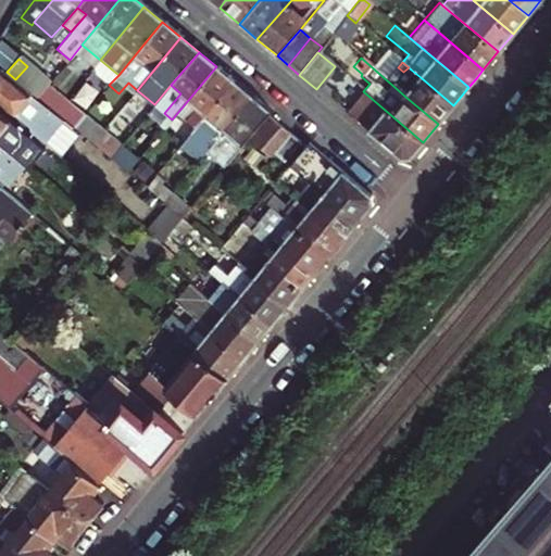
[(45,80),(27,66),(15,79),(34,95),(45,80)]
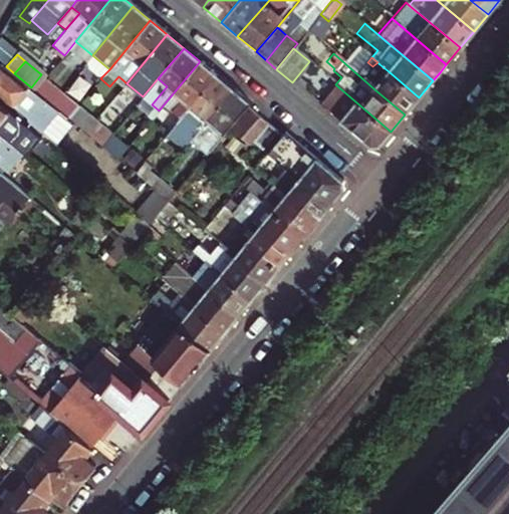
[(155,132),(163,139),(216,75),(200,61),(174,92),(182,99),(155,132)]
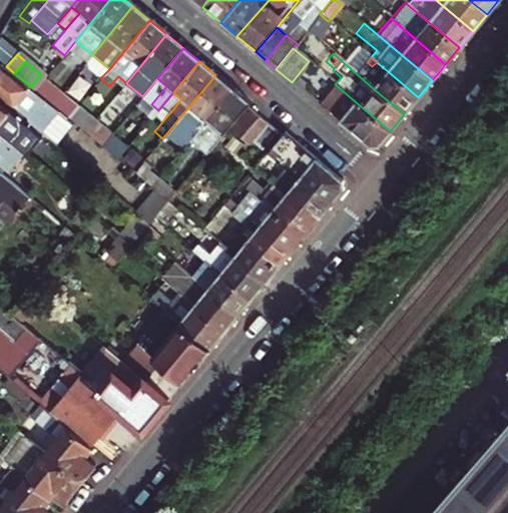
[(374,89),(389,72),(379,64),(365,81),(374,89)]
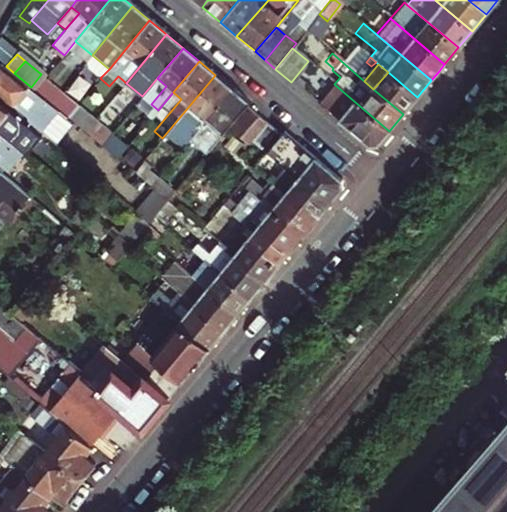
[(76,130),(0,66),(0,94),(25,116),(23,118),(65,154),(84,132),(79,127),(76,130)]
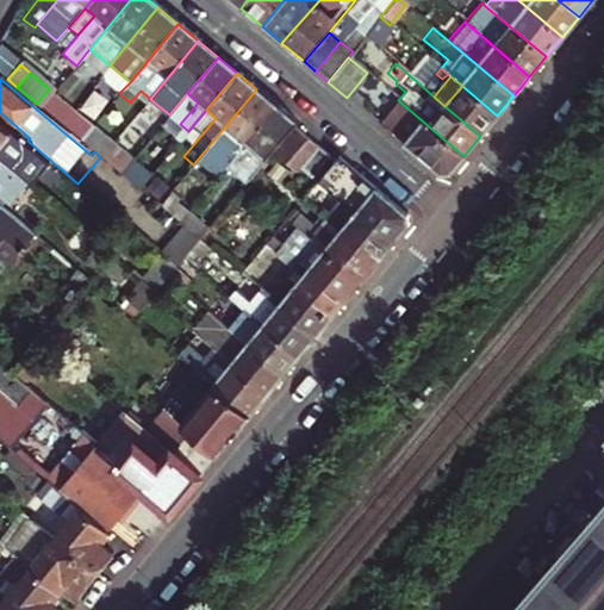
[(462,86),(444,106),(480,136),(497,116),(462,86)]
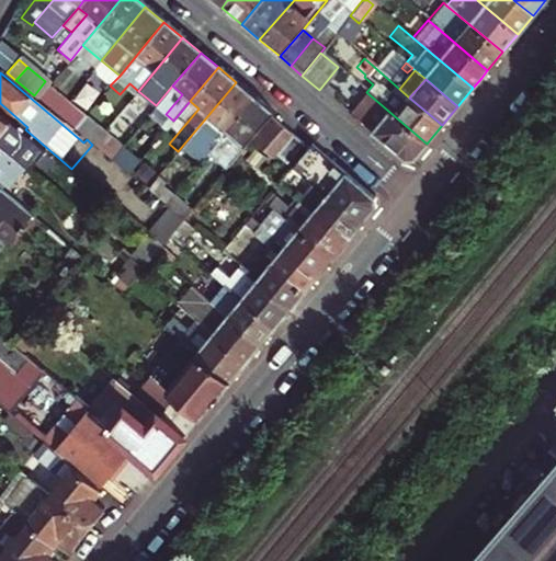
[(210,149),(253,96),(236,82),(178,151),(177,153),(183,158),(182,160),(193,170),(210,149)]
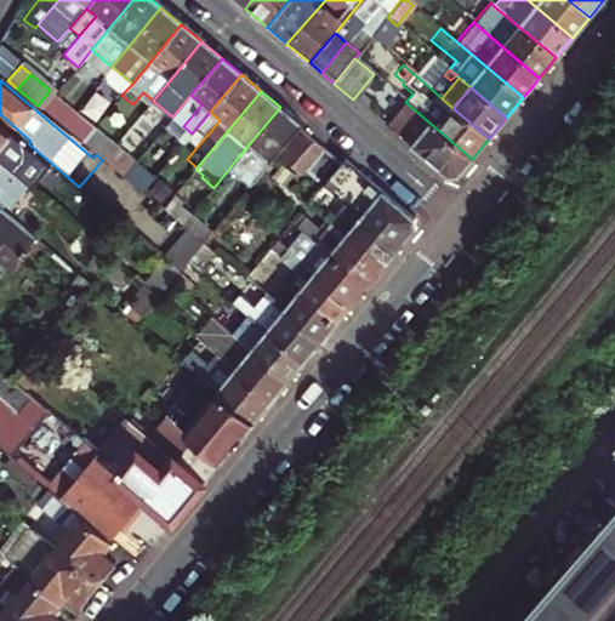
[(400,112),(387,127),(448,180),(456,178),(472,159),(405,102),(396,93),(388,102),(400,112)]
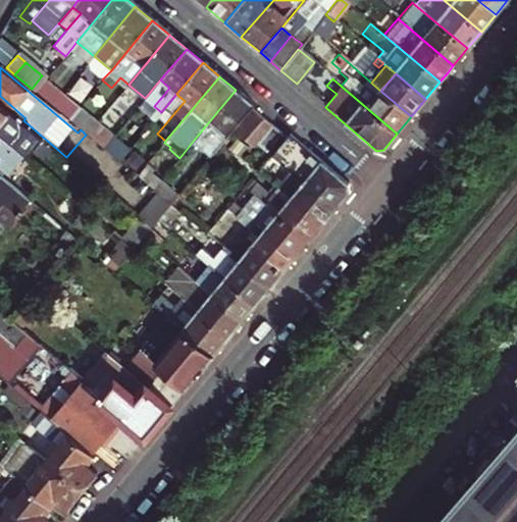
[(44,82),(35,92),(52,106),(60,96),(44,82)]
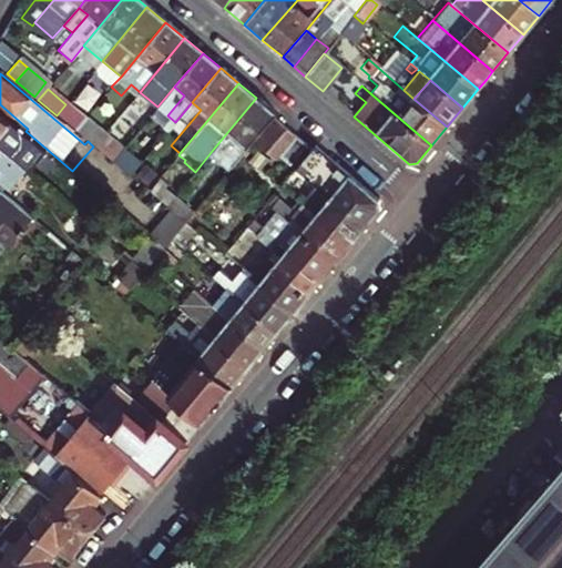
[(231,166),(253,141),(271,120),(275,114),(256,98),(212,151),(231,166)]
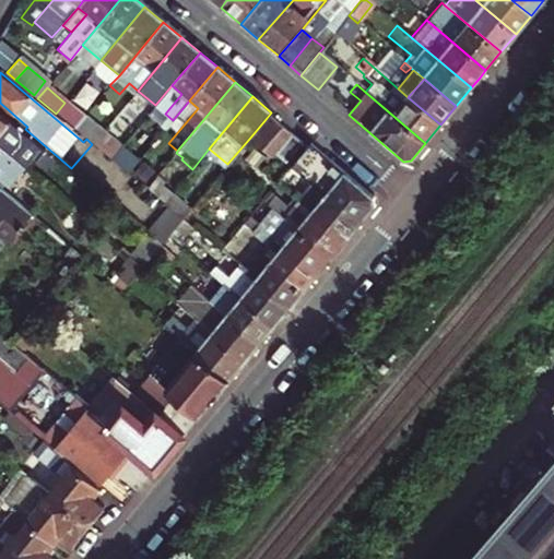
[(65,103),(56,114),(73,129),(83,118),(65,103)]
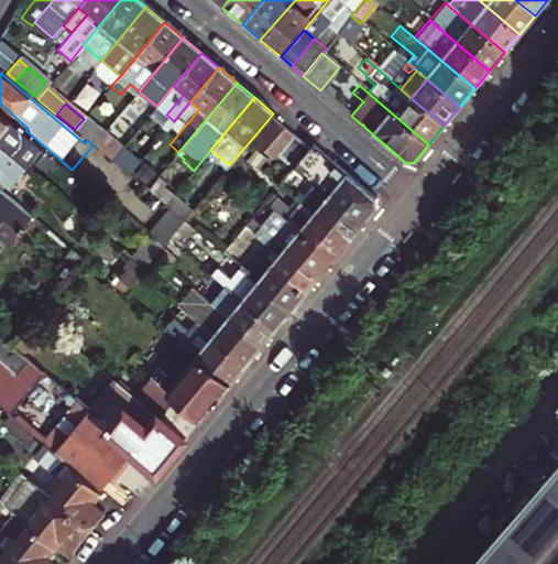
[(0,149),(21,167),(28,173),(43,154),(0,116),(0,149)]
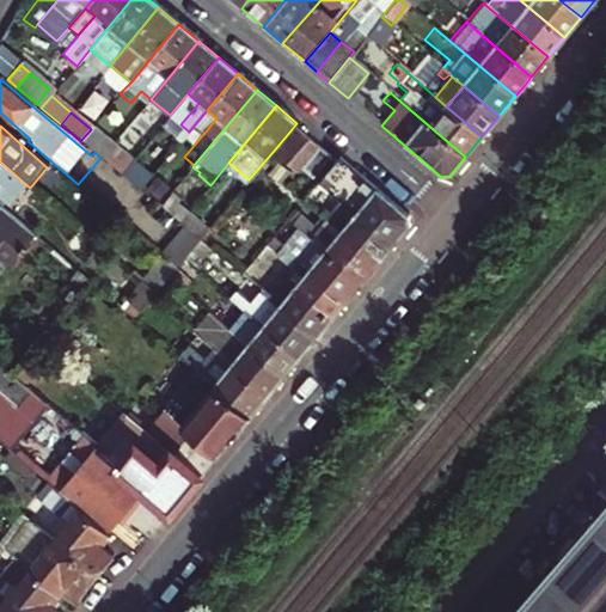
[(292,129),(273,152),(297,172),(299,169),(311,179),(328,159),(292,129)]
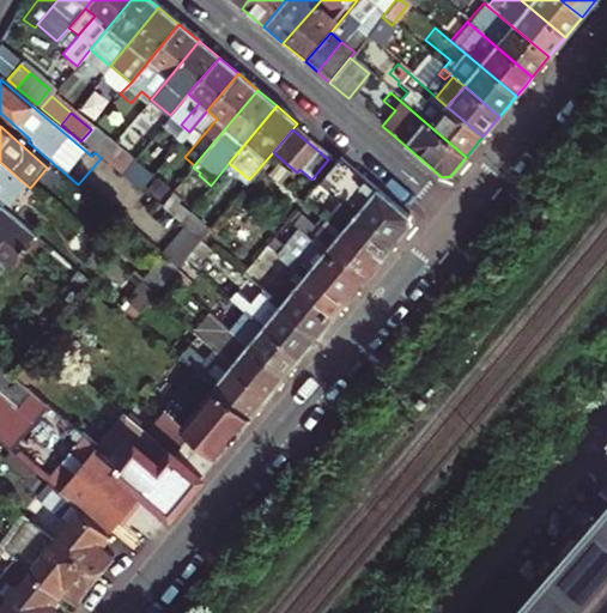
[(109,149),(101,158),(120,174),(128,164),(109,149)]
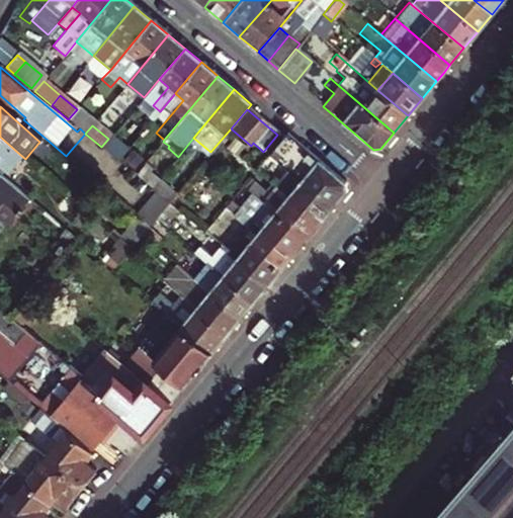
[(292,175),(332,208),(345,192),(344,182),(286,134),(269,155),(273,159),(292,175)]
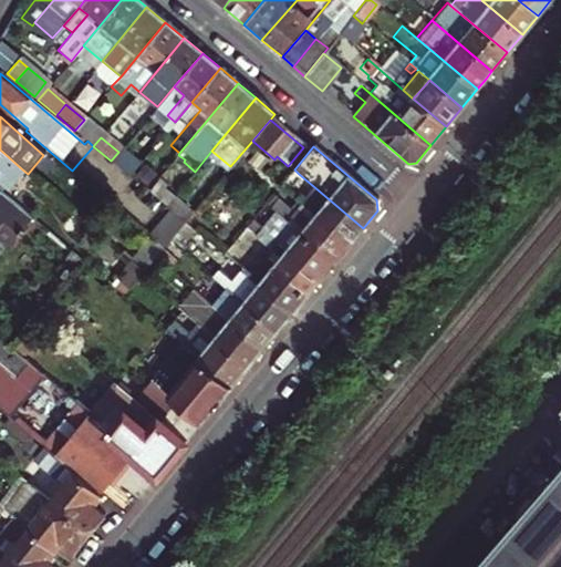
[(21,168),(0,150),(0,184),(4,188),(21,168)]
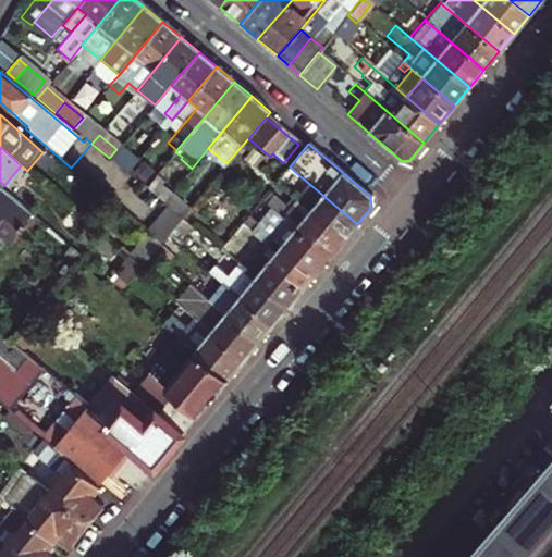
[(290,166),(285,172),(290,176),(294,171),(290,166)]
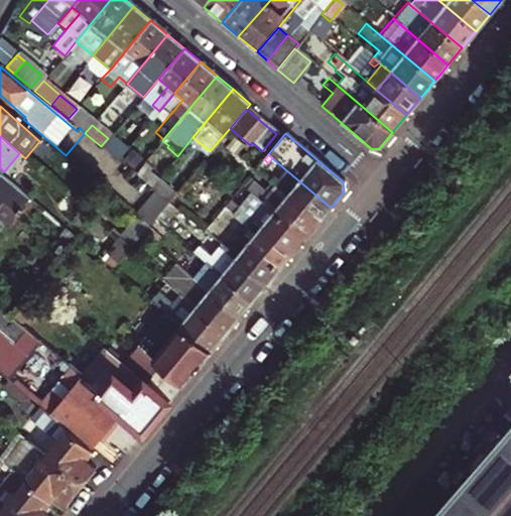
[(279,176),(261,162),(255,170),(273,185),(279,176)]
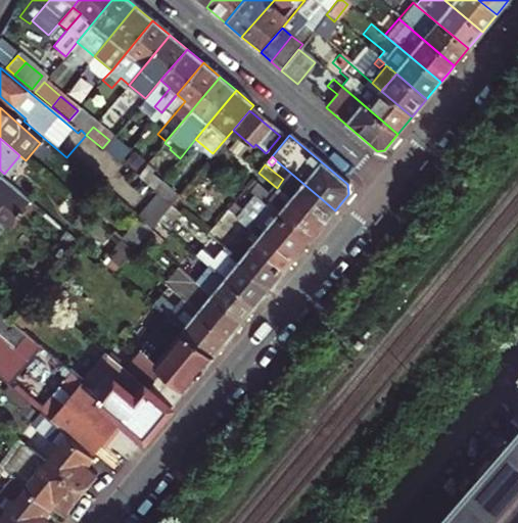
[(30,201),(0,176),(0,216),(10,224),(17,217),(19,219),(25,212),(22,210),(30,201)]
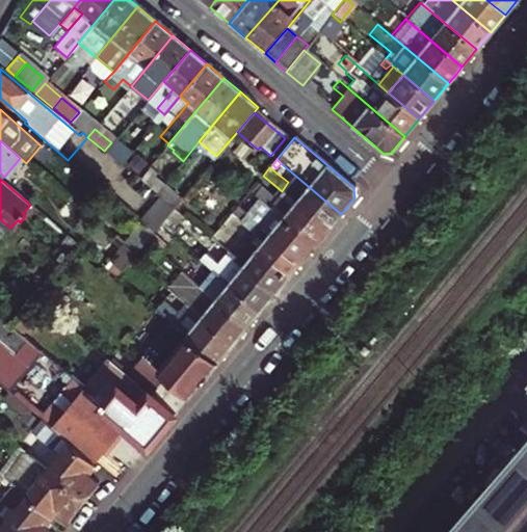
[(300,180),(287,195),(327,229),(341,214),(300,180)]
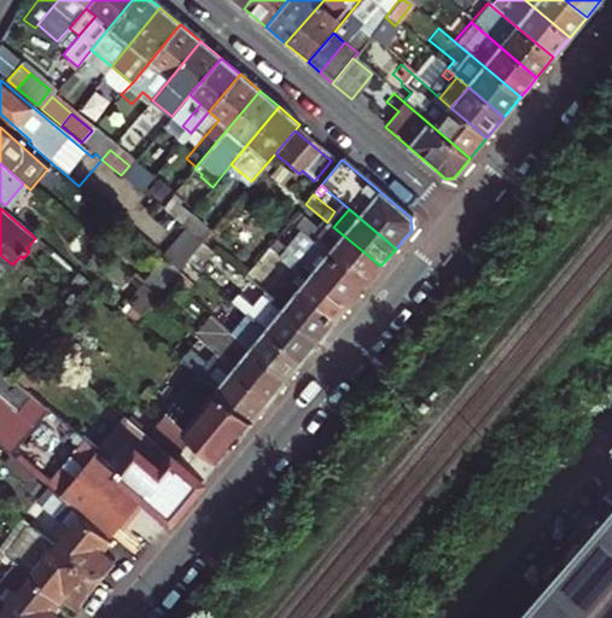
[(295,216),(290,222),(296,227),(301,221),(295,216)]
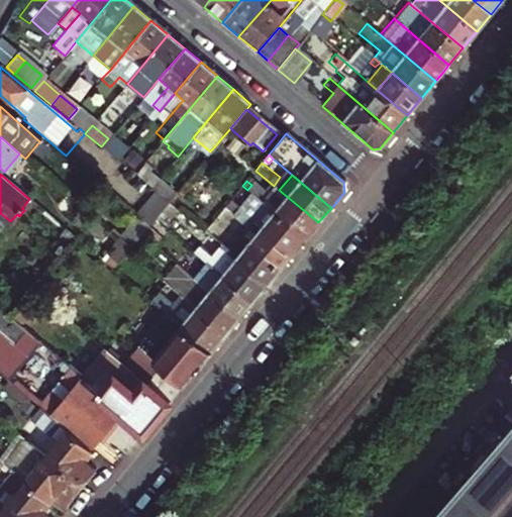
[(161,184),(129,216),(139,225),(171,193),(161,184)]
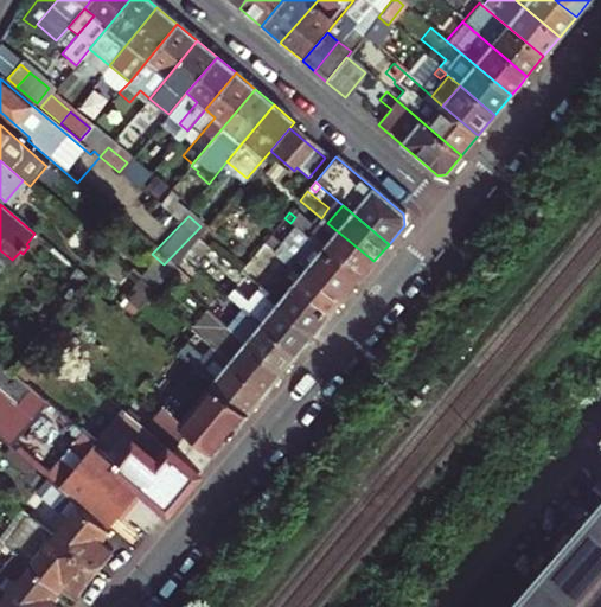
[(295,227),(300,221),(295,217),(291,223),(295,227)]
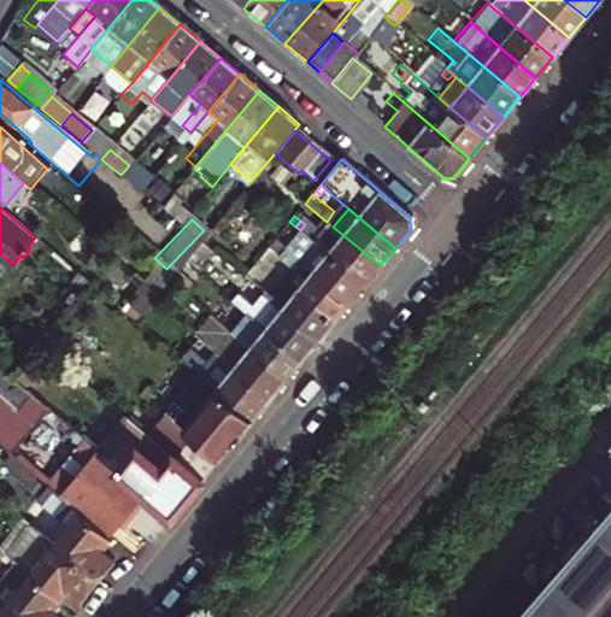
[(291,233),(295,227),(289,222),(285,228),(291,233)]
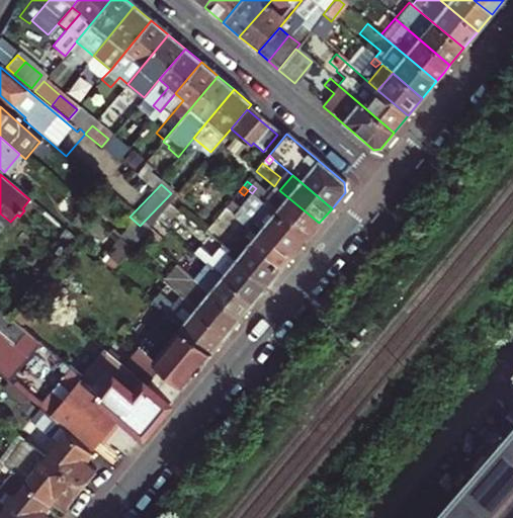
[(267,205),(275,212),(306,238),(319,223),(279,190),(276,187),(263,202),(267,205)]
